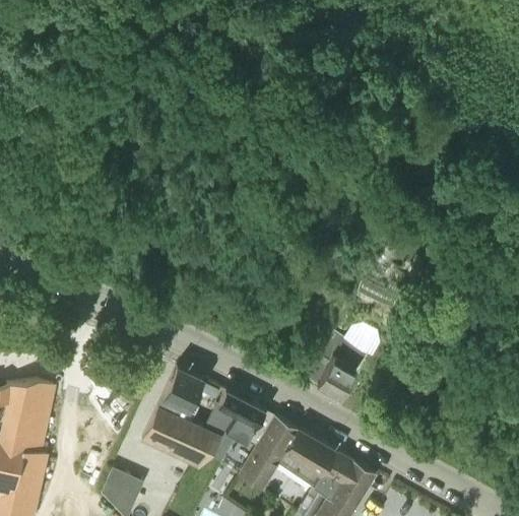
[(412,267),(419,270),(424,260),(416,257),(412,267)]
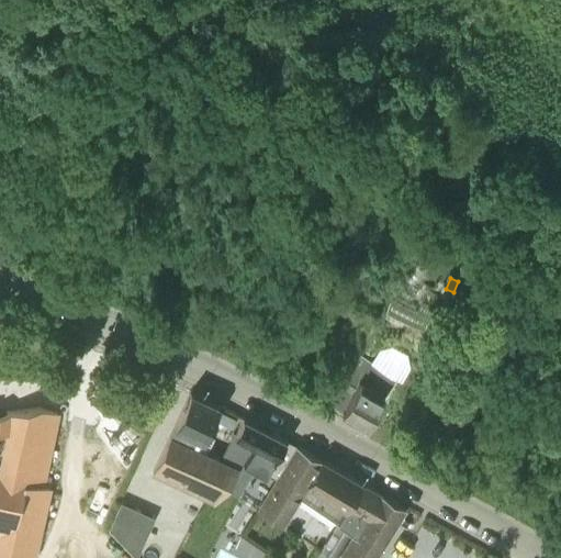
[(359,359),(341,390),(354,398),(343,415),(343,416),(368,432),(385,400),(396,382),(372,367),(359,359)]
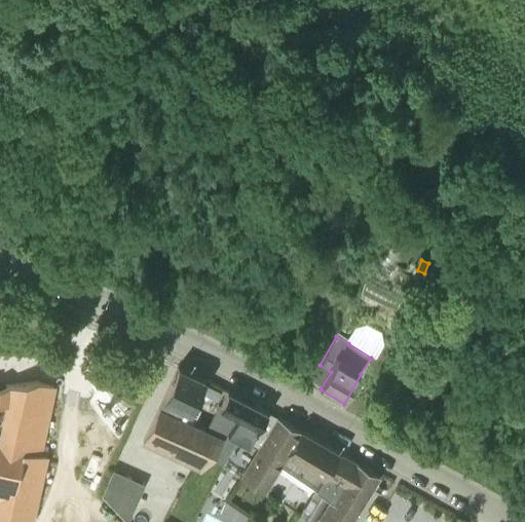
[(160,411),(144,446),(176,460),(179,461),(182,455),(208,467),(213,459),(226,441),(210,434),(195,426),(201,413),(193,409),(205,384),(180,371),(160,411)]
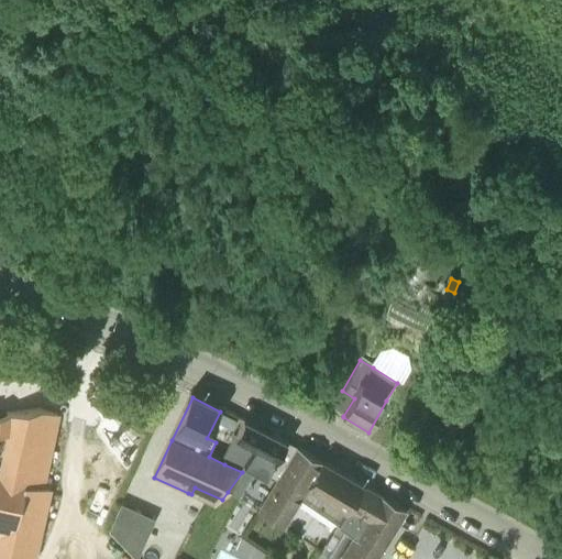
[(161,420),(165,409),(151,404),(146,414),(161,420)]
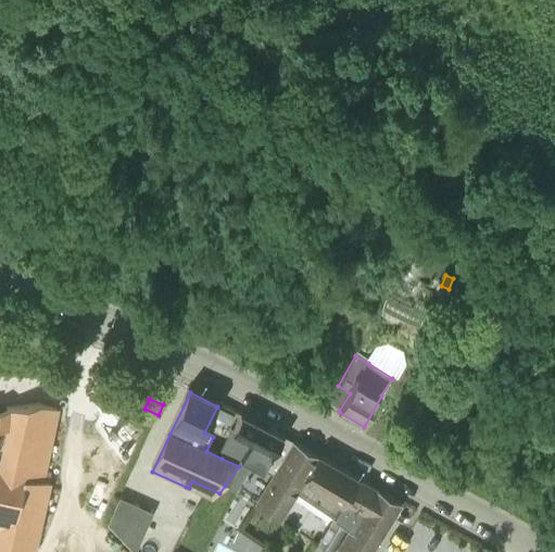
[(0,550),(7,551),(37,551),(43,526),(41,526),(52,485),(43,484),(60,412),(58,411),(41,408),(11,412),(10,419),(8,430),(0,464),(0,550)]
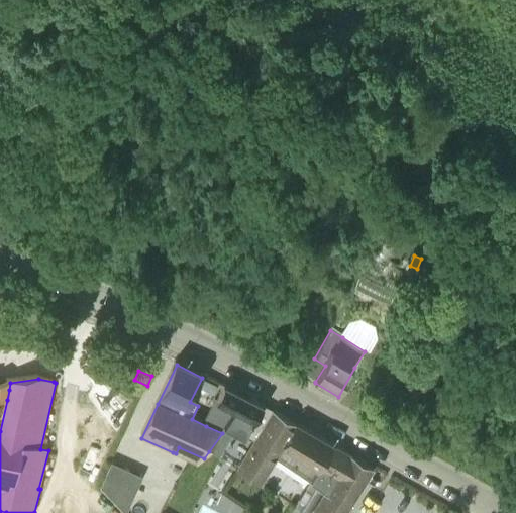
[(253,443),(274,413),(264,407),(263,408),(224,389),(216,404),(237,414),(230,423),(223,433),(222,433),(209,451),(221,458),(235,433),(243,438),(253,443)]
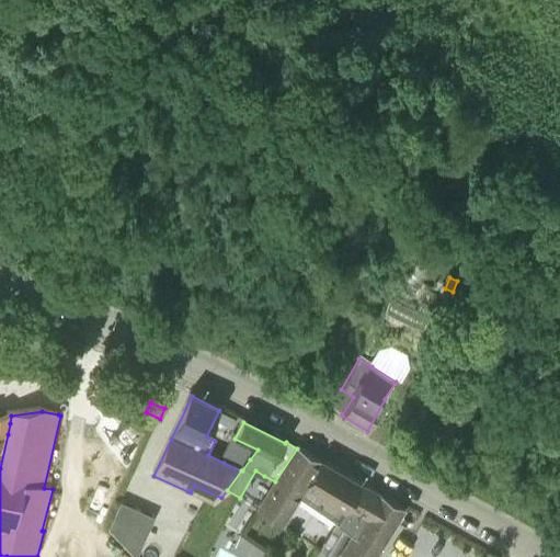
[(250,459),(258,450),(235,439),(229,450),(250,459)]
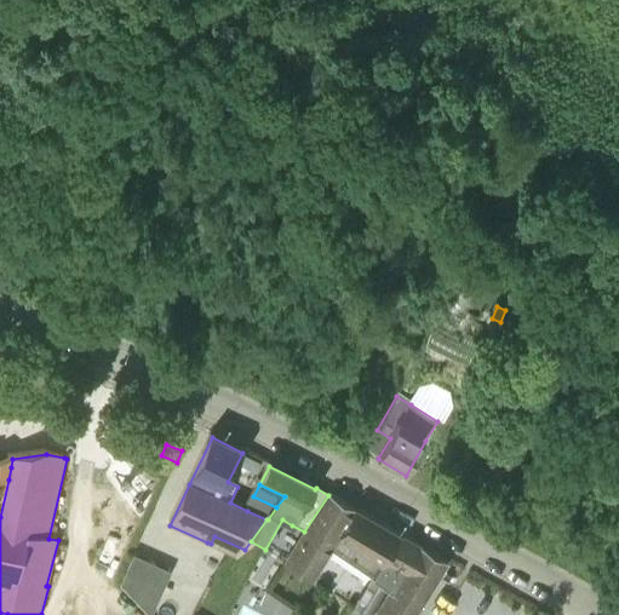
[(285,562),(284,564),(313,581),(332,552),(377,581),(394,591),(378,614),(417,614),(447,565),(422,549),(400,536),(387,528),(379,523),(328,495),(304,532),(299,541),(285,562)]
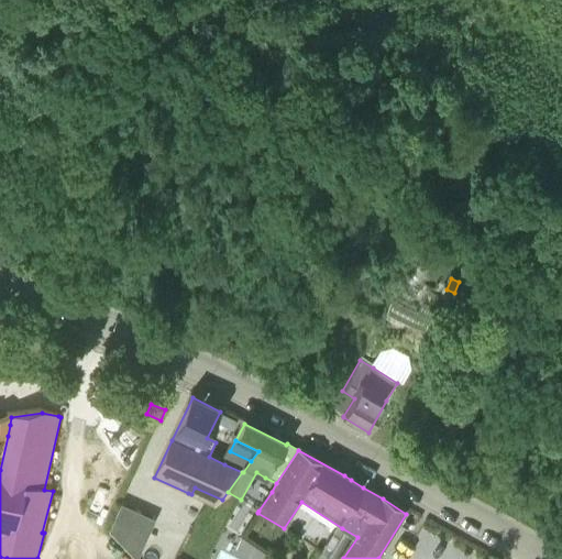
[(141,558),(157,523),(123,507),(111,533),(133,558),(141,558)]
